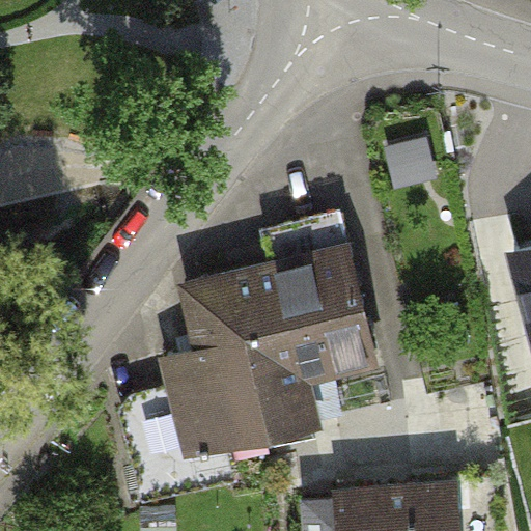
[(428,136),(388,147),(398,187),(439,176),(428,136)]
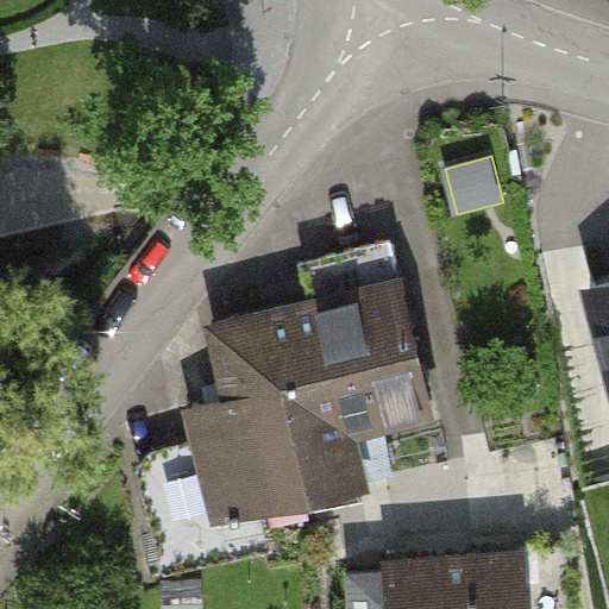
[(334,295),(264,311),(305,493),(365,479),(351,424),(432,405),(394,248),(327,264),(334,295)]
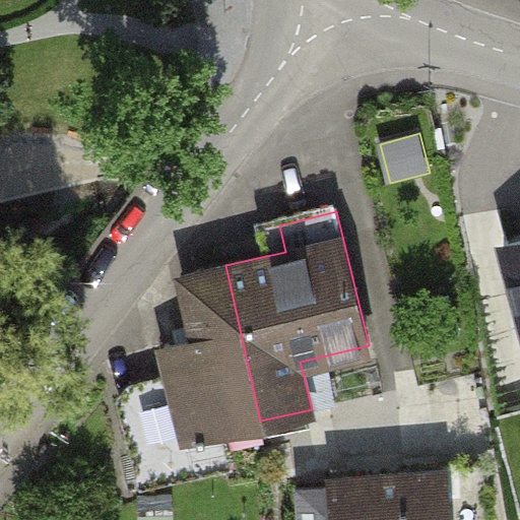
[(519,238),(509,241),(519,281),(519,238)]
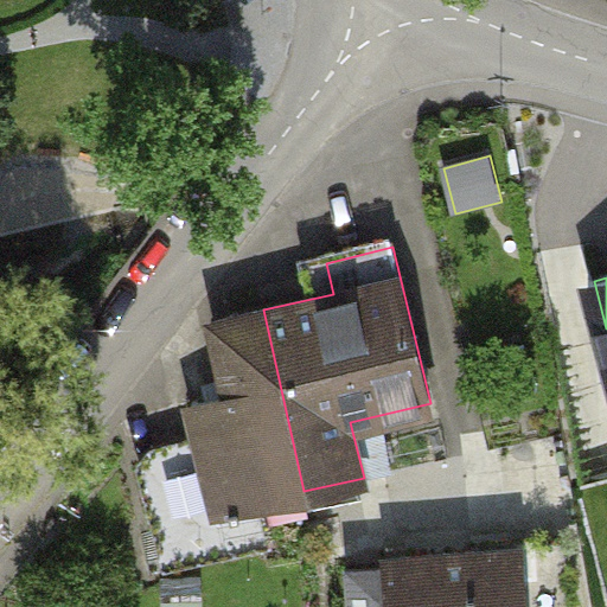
[(304,491),(263,310),(215,320),(231,391),(190,401),(199,441),(159,451),(146,472),(166,566),(249,548),(240,505),(304,491)]
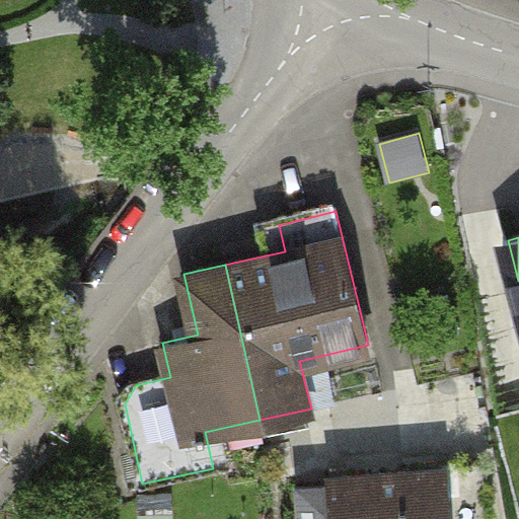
[(486,518),(483,466),(300,482),(303,518),(486,518)]
